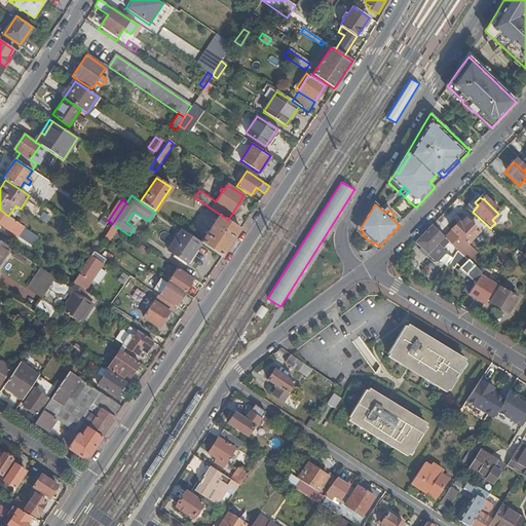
[(13,209),(8,216),(13,219),(19,212),(13,209)]
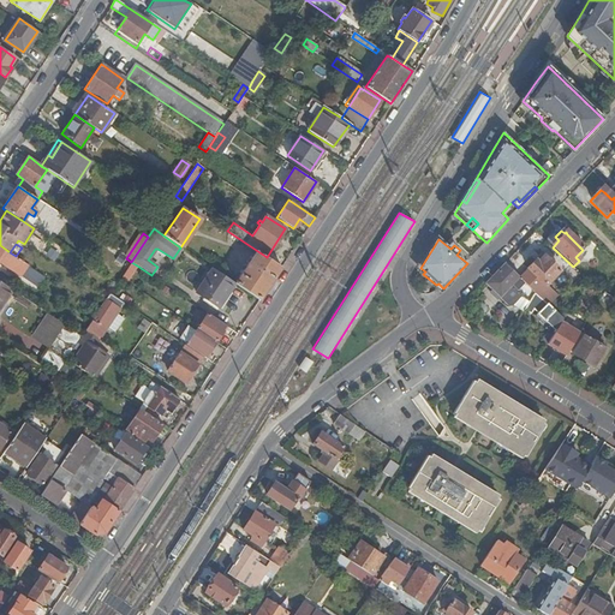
[(0,262),(4,264),(12,270),(21,275),(37,286),(43,278),(27,267),(28,264),(12,255),(11,256),(3,251),(3,250),(0,248),(0,262)]
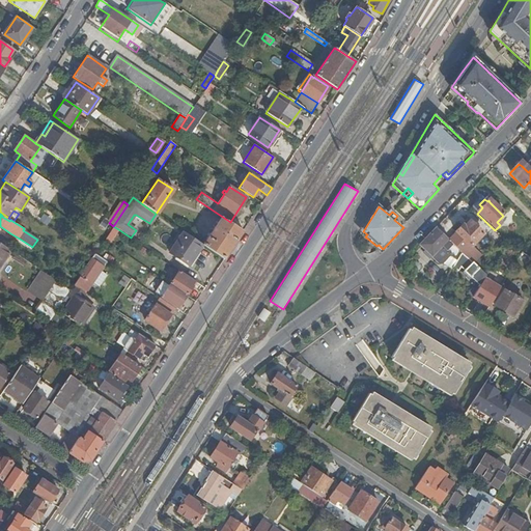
[(202,245),(224,259),(243,230),(230,222),(221,216),(202,245)]
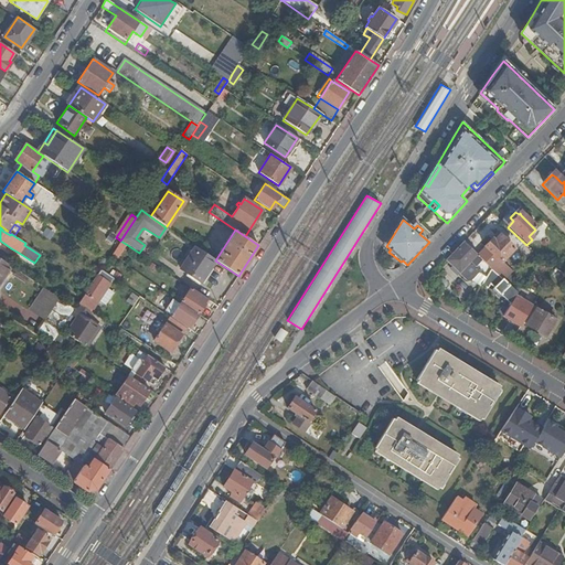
[(494,243),(492,242),(477,258),(480,260),(483,265),(490,270),(491,272),(499,264),(500,265),(513,252),(499,238),(494,243)]
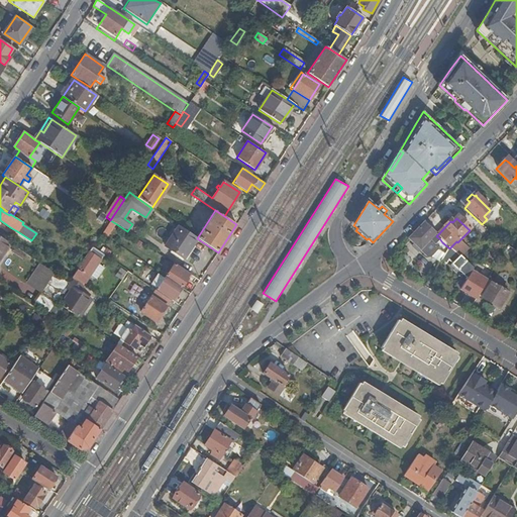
[(115,223),(110,220),(105,227),(105,228),(110,231),(115,223)]
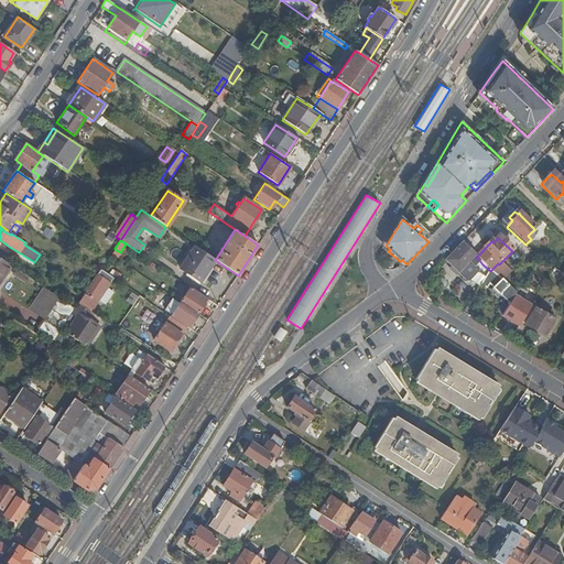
[(476,257),(461,243),(443,261),(458,275),(469,262),(476,257)]
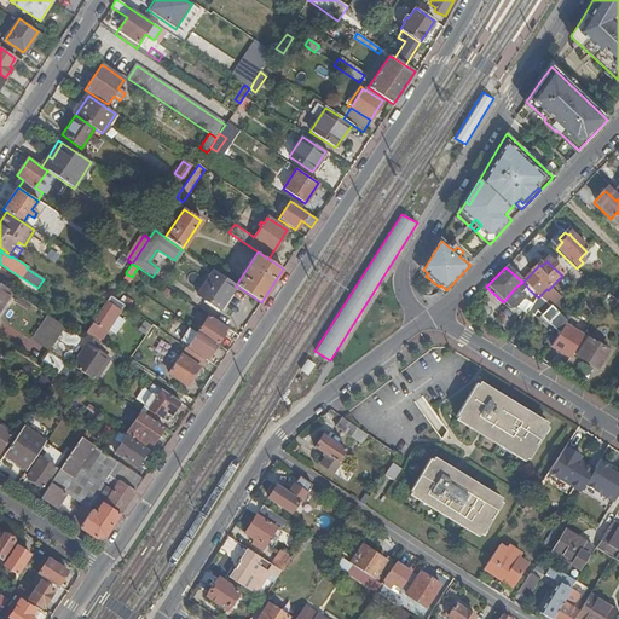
[(219,308),(236,285),(213,270),(197,294),(219,308)]
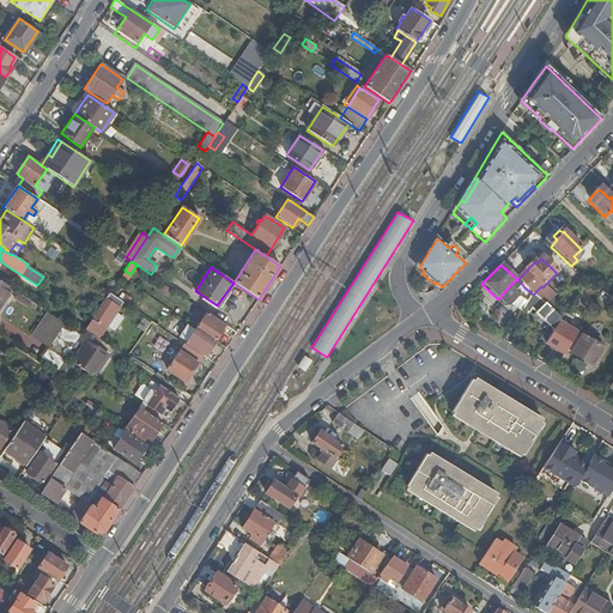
[(517,280),(517,279),(510,285),(515,290),(521,283),(517,280)]
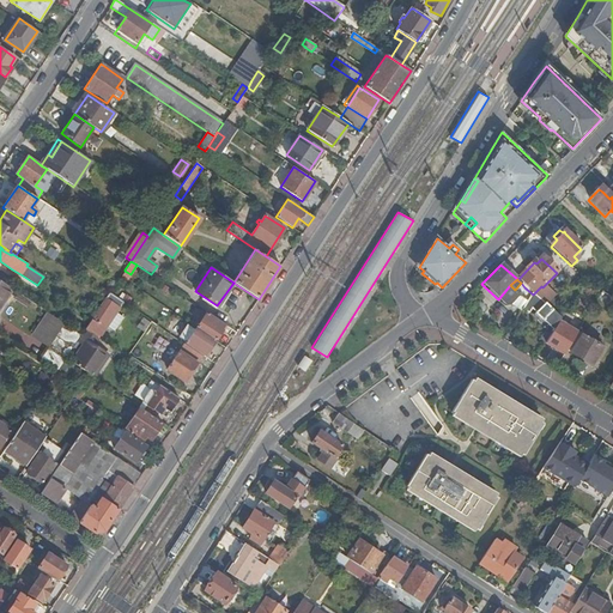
[(0,304),(11,289),(0,280),(0,304)]
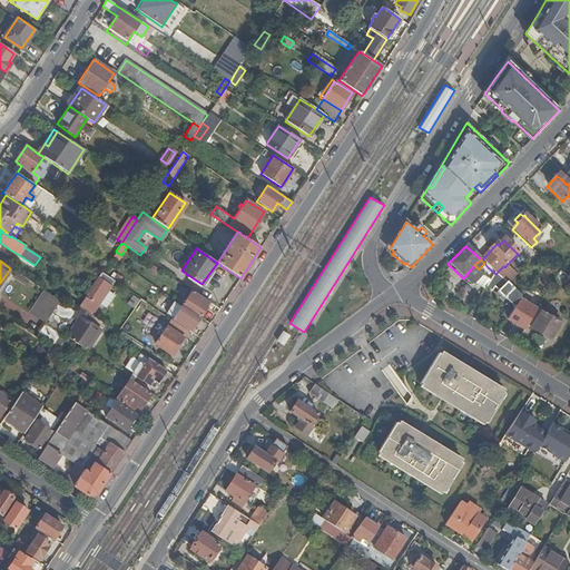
[(488,267),(484,263),(479,269),(482,273),(488,267)]
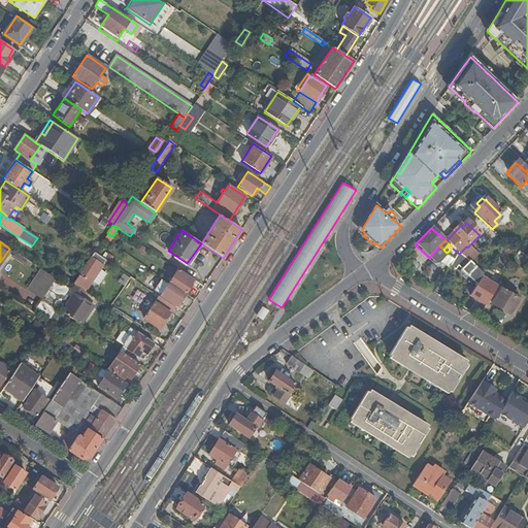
[(452,248),(447,253),(454,259),(458,253),(452,248)]
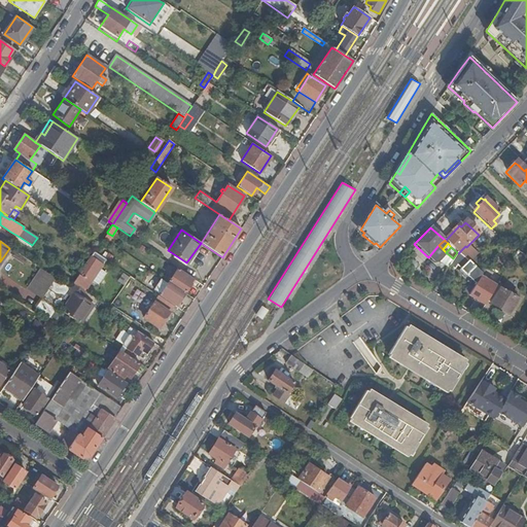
[(23,266),(27,259),(14,251),(10,257),(23,266)]
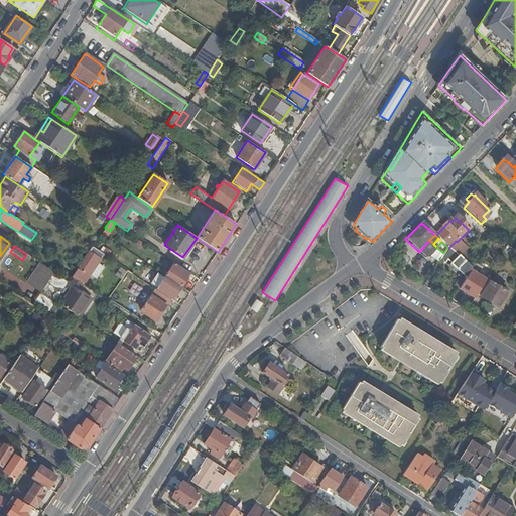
[(447,247),(443,253),(438,261),(443,266),(446,262),(457,272),(458,271),(464,277),(467,279),(472,270),(448,248),(447,247)]
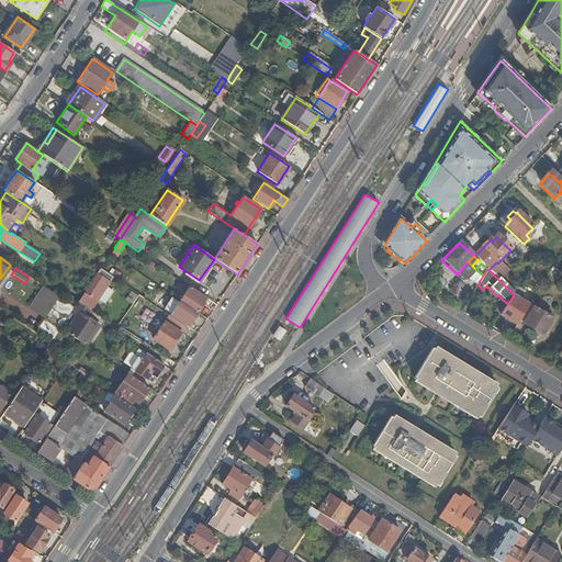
[(561,278),(561,277),(553,271),(548,279),(558,285),(561,278)]
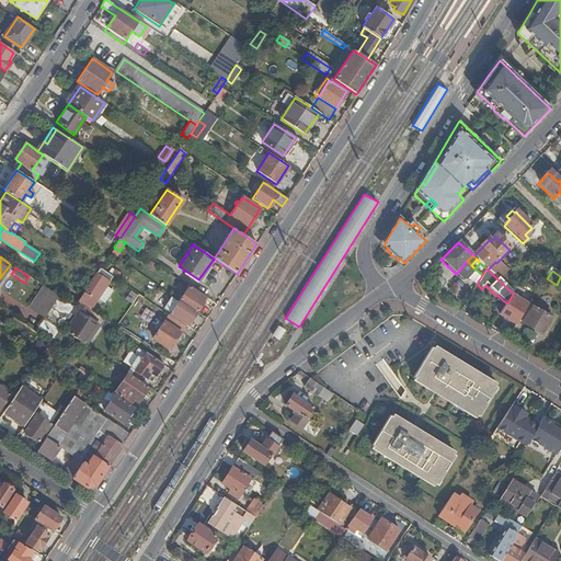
[(109,282),(102,277),(100,281),(96,278),(92,284),(95,286),(94,288),(91,286),(86,293),(89,295),(88,297),(95,302),(109,282)]
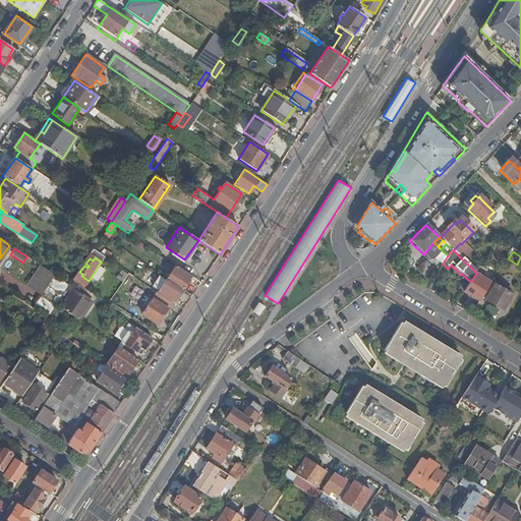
[(25,286),(40,296),(54,275),(39,266),(25,286)]
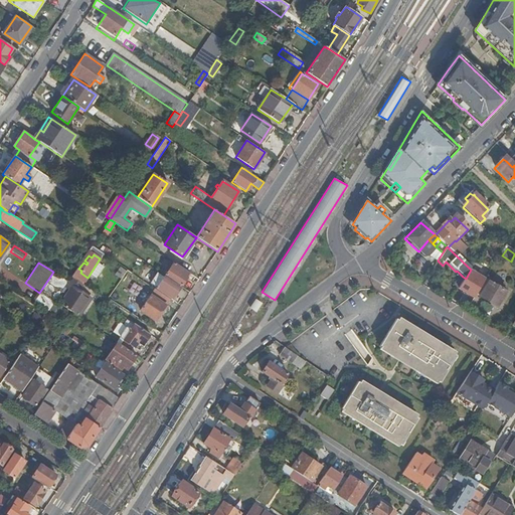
[(186,277),(188,272),(174,263),(166,275),(181,285),(186,277)]
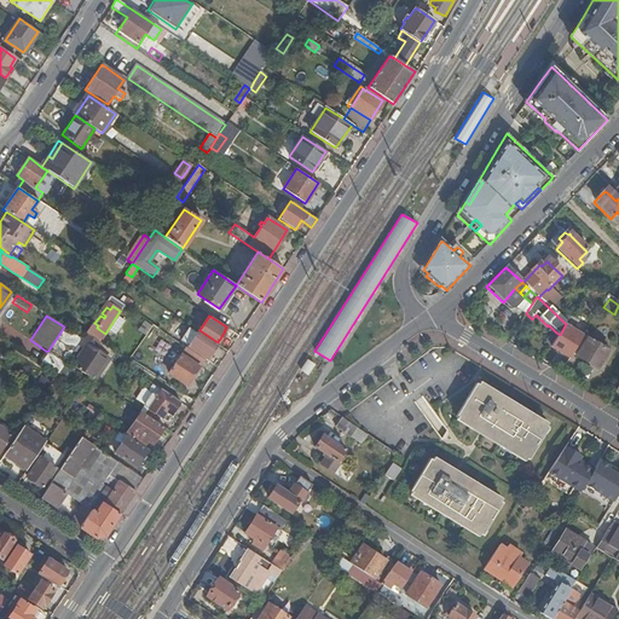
[(137,331),(144,336),(151,325),(144,322),(137,331)]
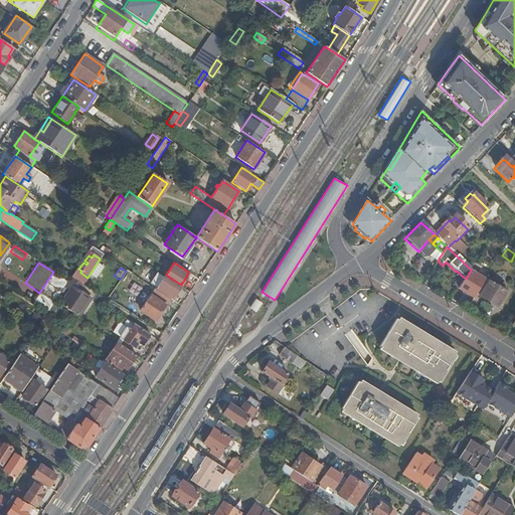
[(39,293),(33,302),(48,312),(55,302),(65,286),(68,282),(53,272),(39,293)]
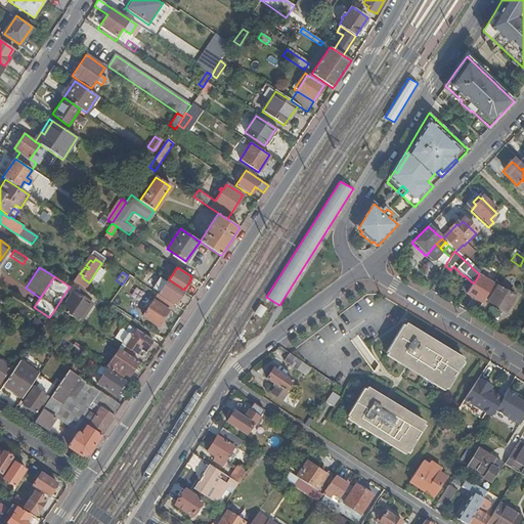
[(173,304),(173,305),(176,301),(177,301),(182,293),(159,277),(153,288),(160,293),(158,295),(173,304)]
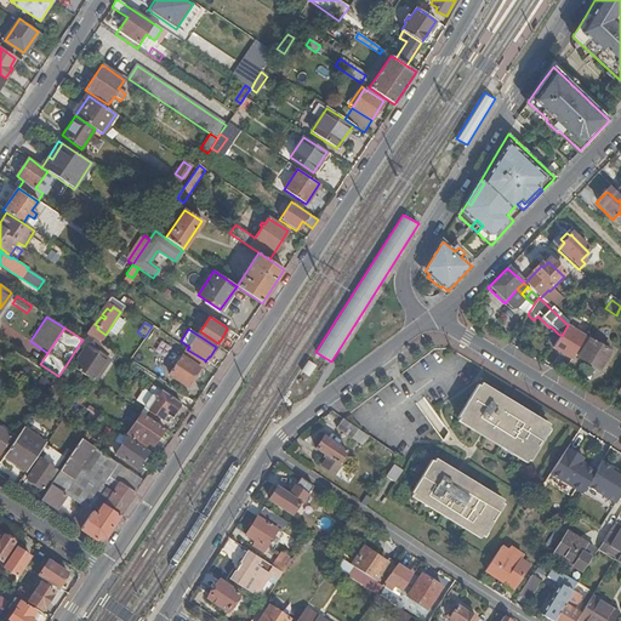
[(611,353),(590,340),(579,358),(599,372),(611,353)]
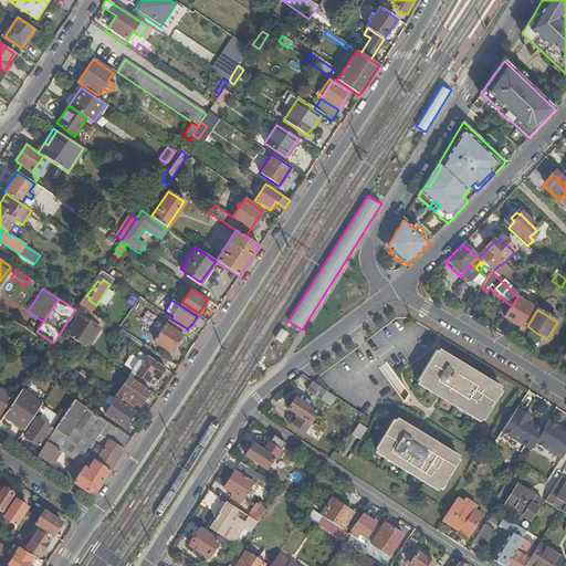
[(102,326),(81,312),(66,334),(88,347),(102,326)]
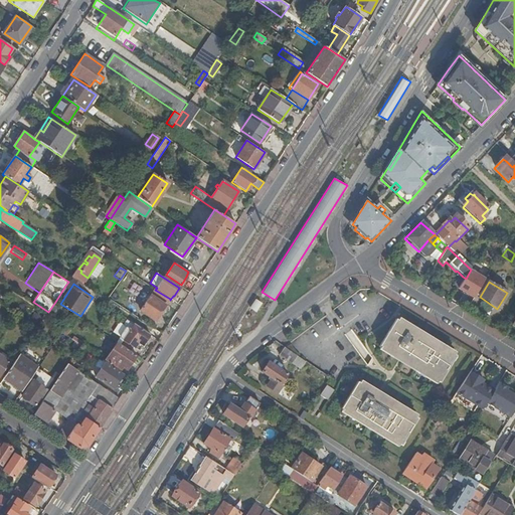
[(170,299),(155,290),(154,289),(140,310),(156,320),(170,299)]
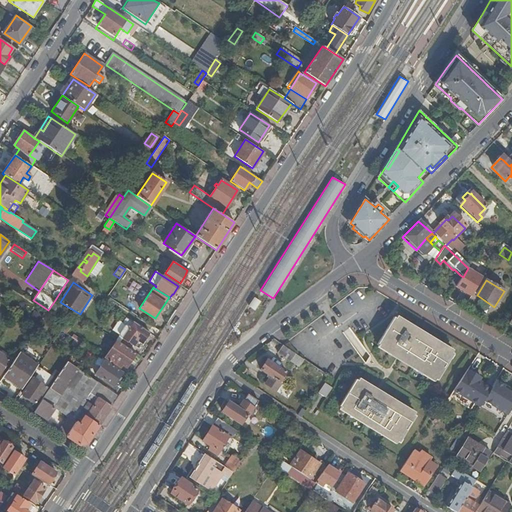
[(37,327),(42,319),(37,315),(32,323),(37,327)]
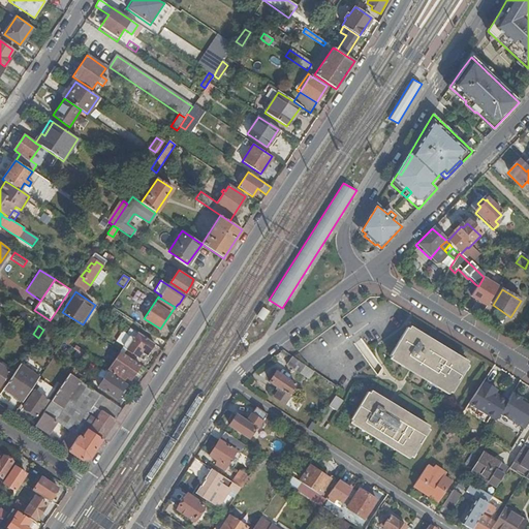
[(449,394),(466,367),(405,330),(389,356),(449,394)]
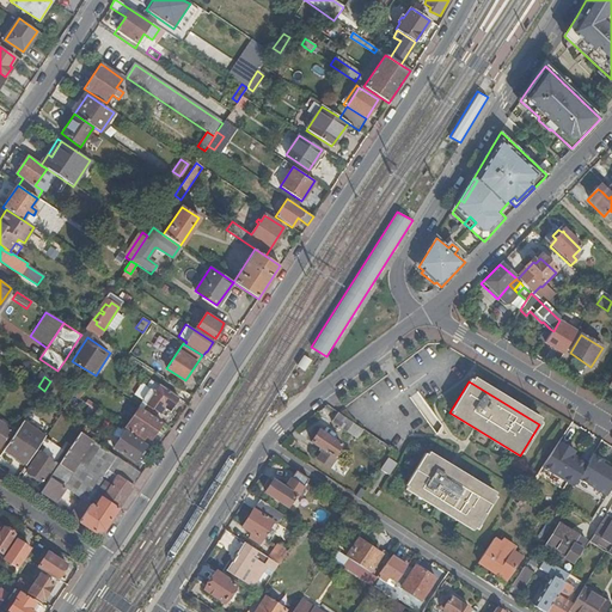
[(169,409),(177,398),(159,385),(154,391),(151,390),(148,390),(142,399),(142,402),(152,408),(151,410),(155,414),(158,411),(165,416),(167,412),(161,409),(164,405),(169,409)]
